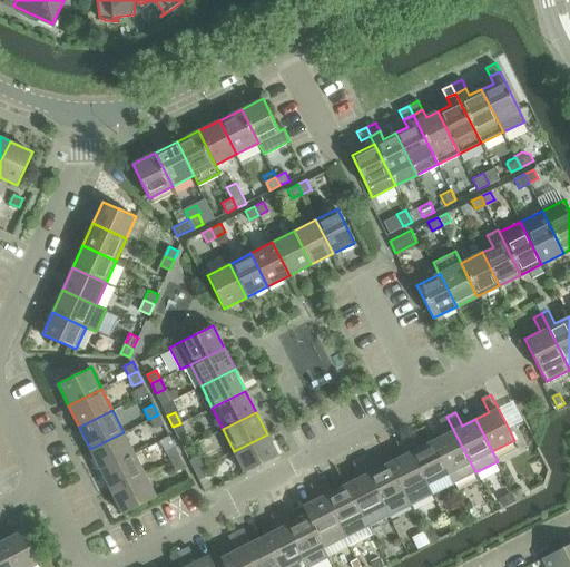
[(163,423),(158,414),(148,419),(153,429),(163,423)]
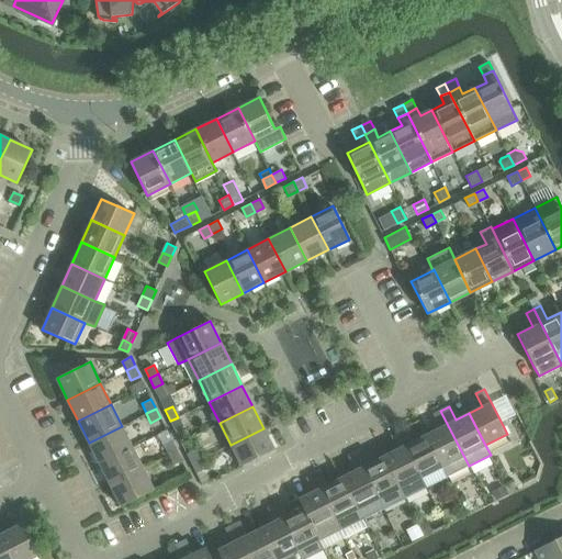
[(447,477),(469,466),(440,411),(434,414),(440,427),(427,434),(442,466),(441,467),(447,477)]
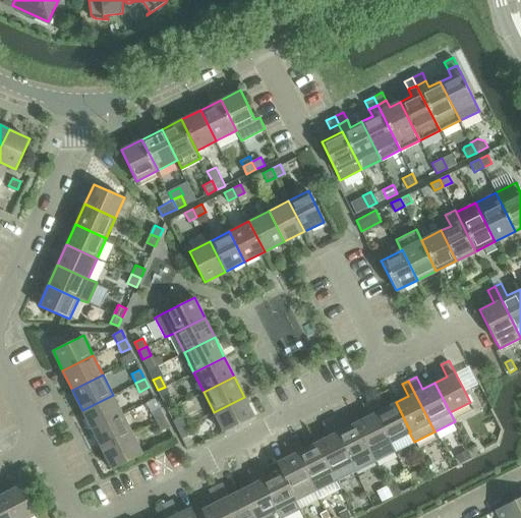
[(169,395),(165,387),(158,390),(162,399),(169,395)]
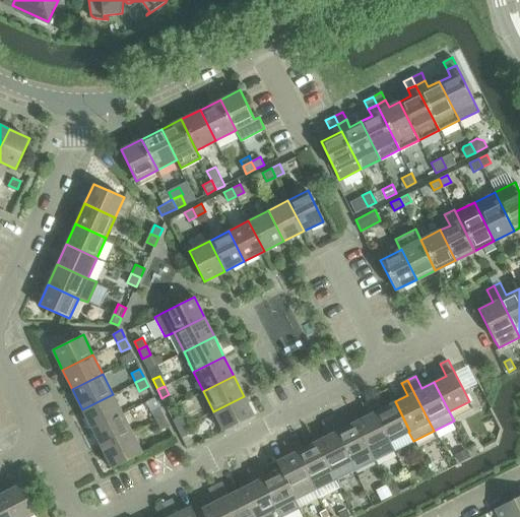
[(82,409),(91,429),(122,413),(113,394),(82,409)]
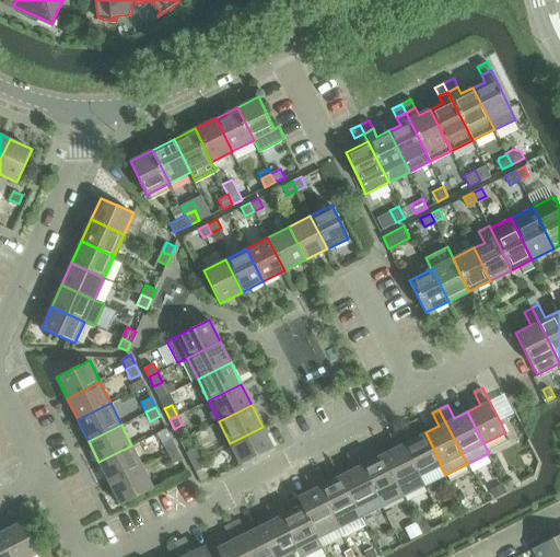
[(405,426),(397,430),(420,475),(440,465),(441,464),(426,432),(411,439),(405,426)]
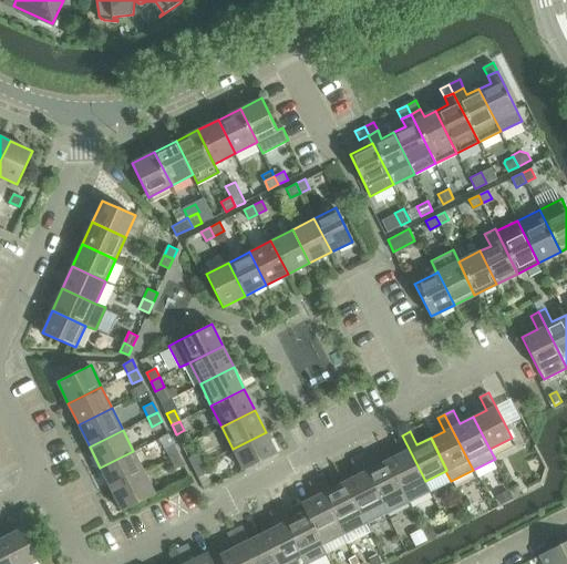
[(276,453),(266,432),(233,449),(243,470),(276,453)]
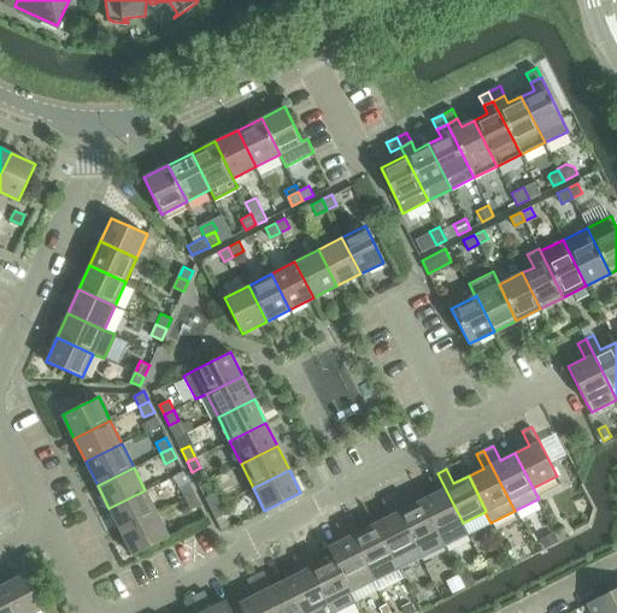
[(436,491),(421,500),(445,546),(468,534),(463,523),(438,473),(429,477),(436,491)]
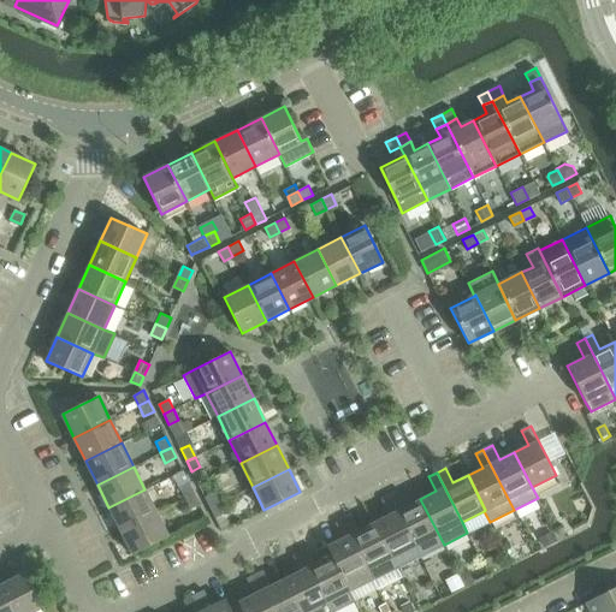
[(179,488),(185,499),(195,494),(190,483),(179,488)]
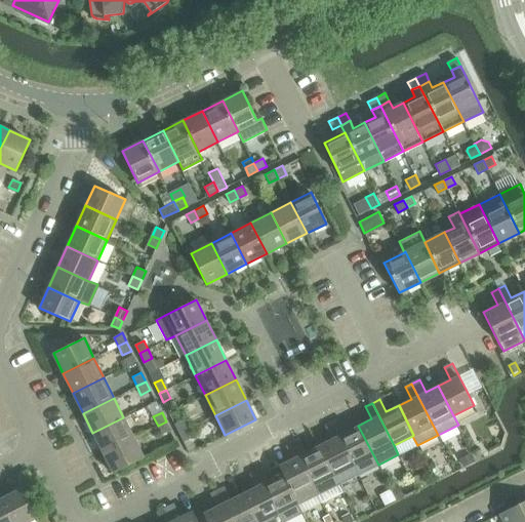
[(92,433),(103,453),(133,438),(123,417),(92,433)]
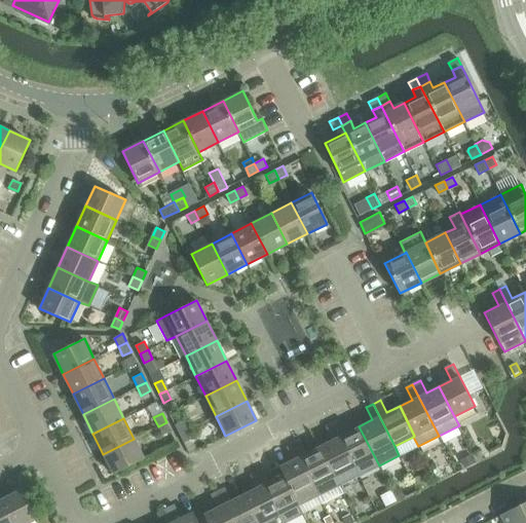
[(175,425),(180,434),(188,430),(184,420),(175,425)]
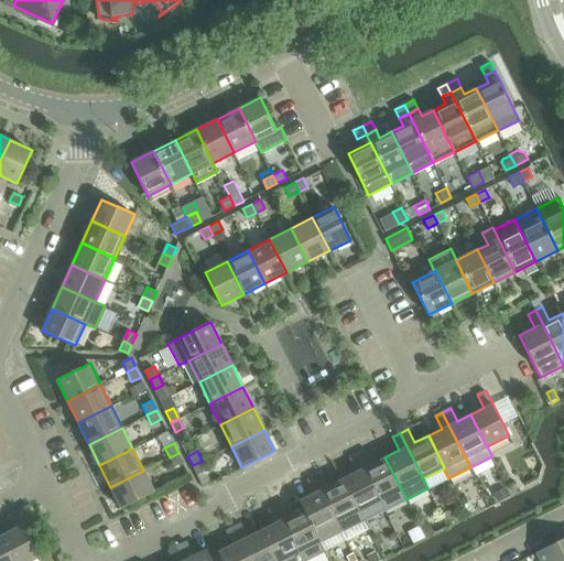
[(365,451),(358,454),(384,509),(407,499),(384,457),(371,464),(365,451)]
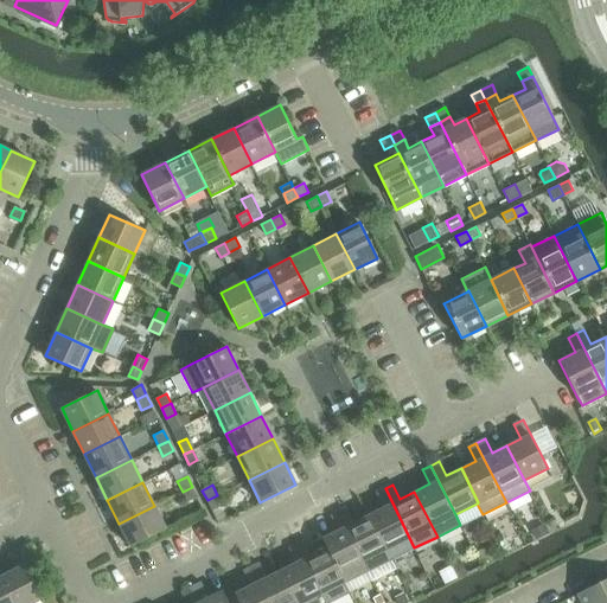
[(197,496),(192,487),(183,492),(187,501),(197,496)]
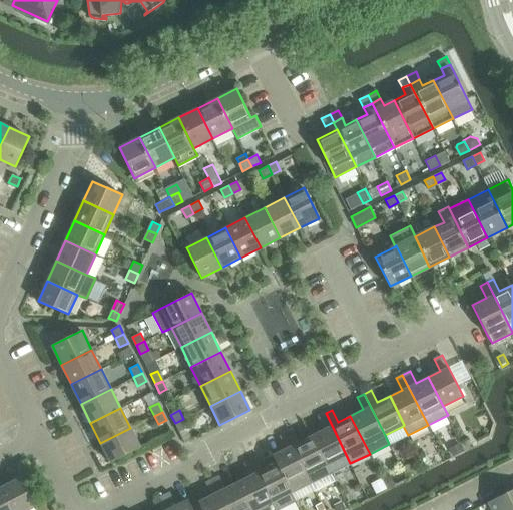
[(325,429),(312,435),(330,472),(350,463),(326,413),(319,417),(325,429)]
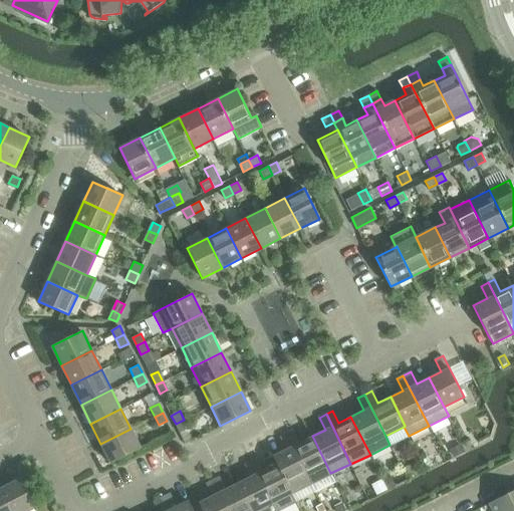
[(188,428),(184,420),(176,424),(180,432),(188,428)]
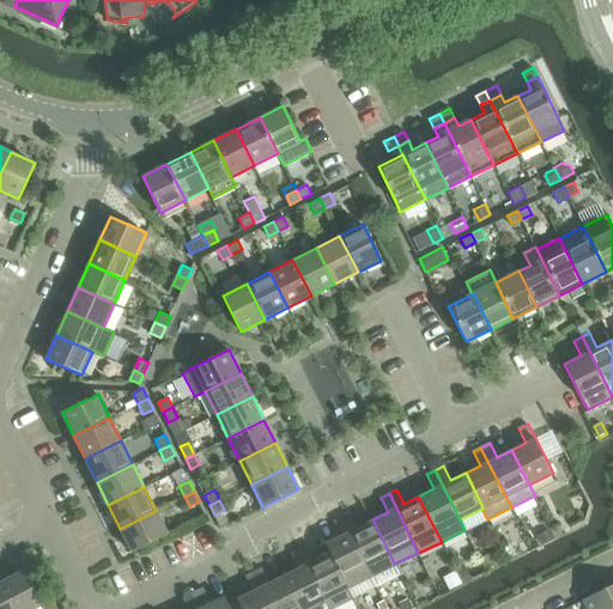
[(168,534),(156,511),(120,529),(132,552),(168,534)]
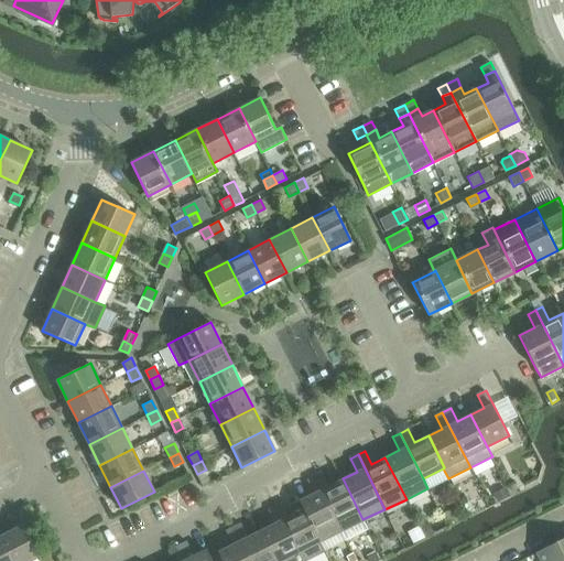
[(323,472),(315,476),(342,530),(362,519),(343,478),(329,485),(323,472)]
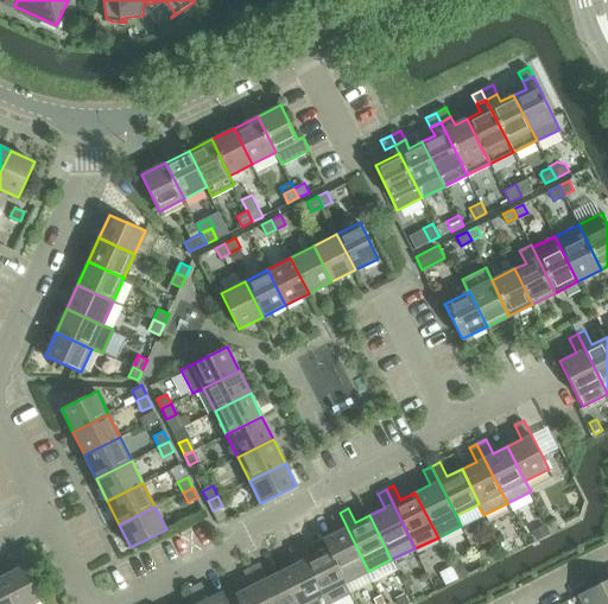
[(344,583),(368,571),(340,513),(331,516),(339,531),(322,539),(327,548),(328,548),(344,583)]
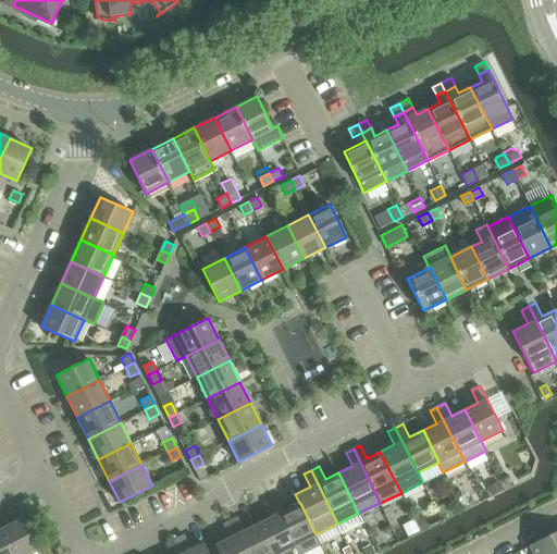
[(500,479),(489,484),(493,494),(505,489),(500,479)]
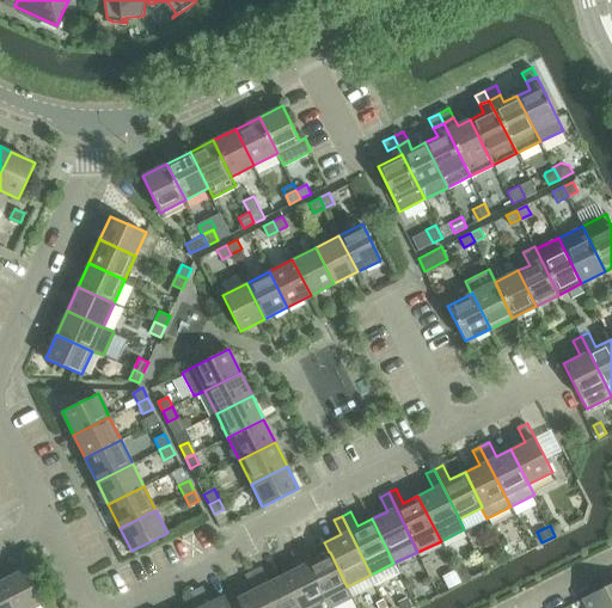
[(307,545),(300,548),(329,607),(352,595),(347,587),(330,552),(329,552),(314,559),(307,545)]
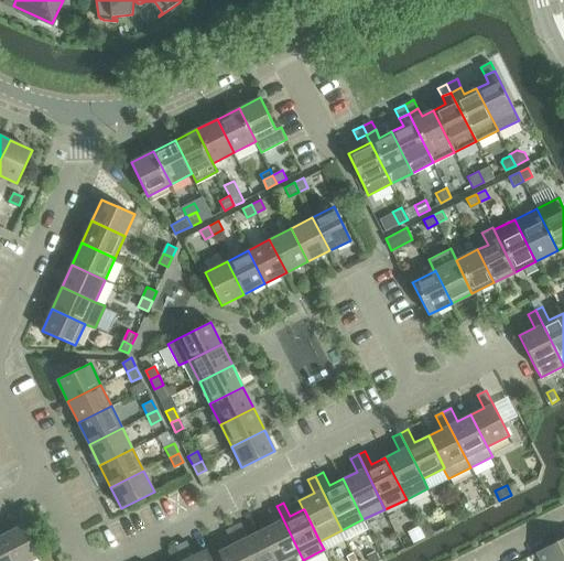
[(13,528),(0,535),(12,560),(28,560),(40,556),(31,538),(42,532),(29,505),(7,515),(13,528)]
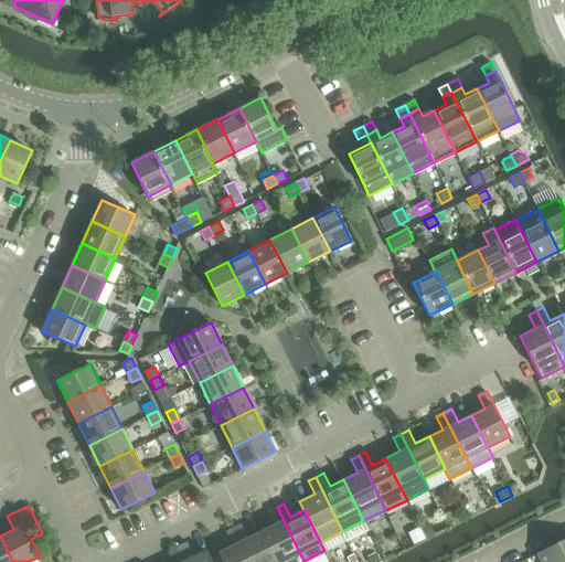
[(275,525),(262,531),(276,561),(300,561),(304,561),(277,507),(268,511),(275,525)]
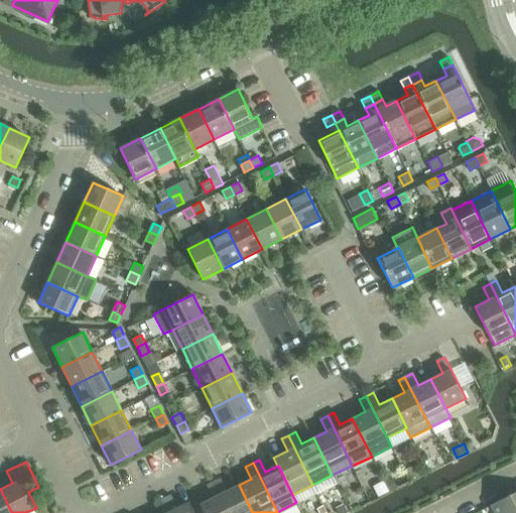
[(392,477),(385,481),(390,491),(397,487),(392,477)]
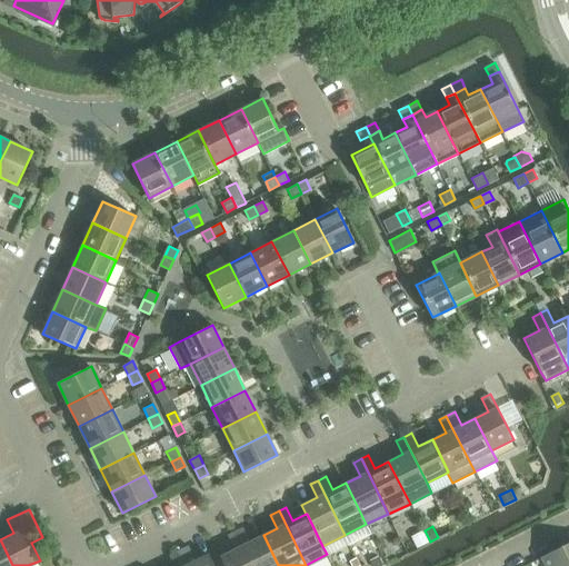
[(242,528),(235,532),(251,565),(278,565),(263,535),(249,542),(242,528)]
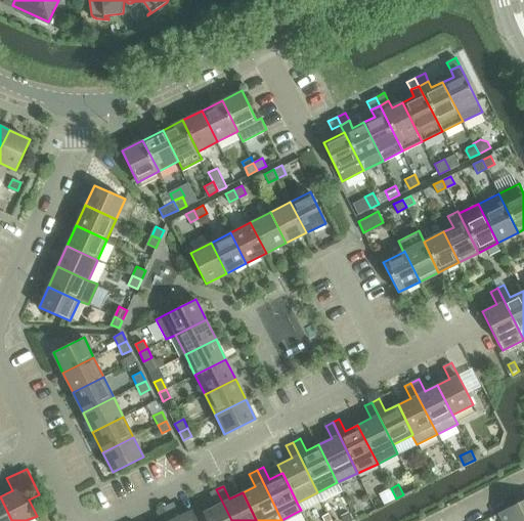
[(389,487),(379,492),(385,504),(395,498),(389,487)]
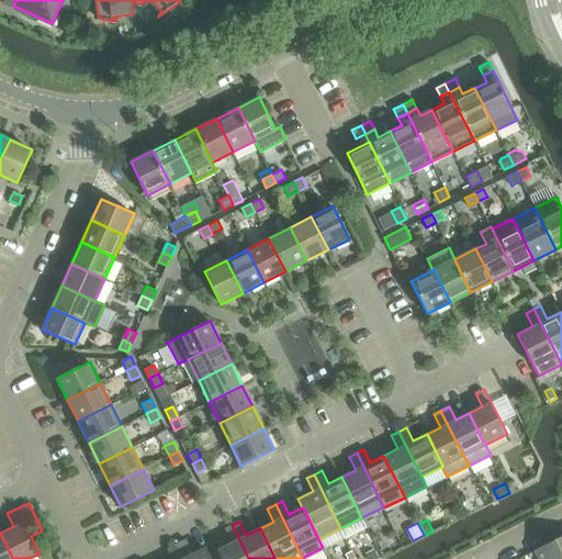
[(222,558),(248,558),(232,525),(225,528),(232,543),(217,549),(222,558)]
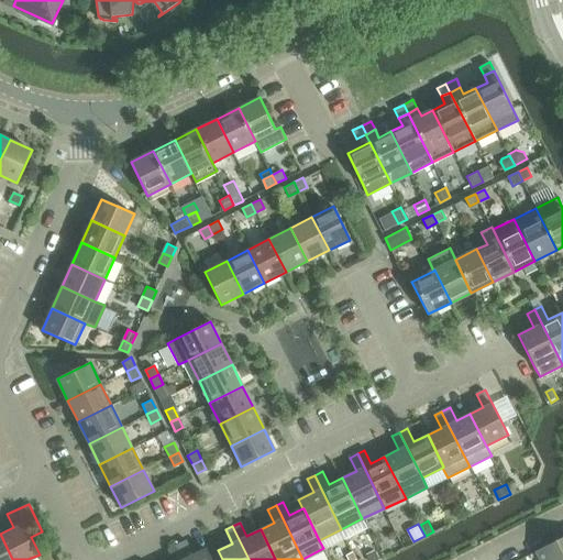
[(0,559),(12,559),(0,534),(0,559)]
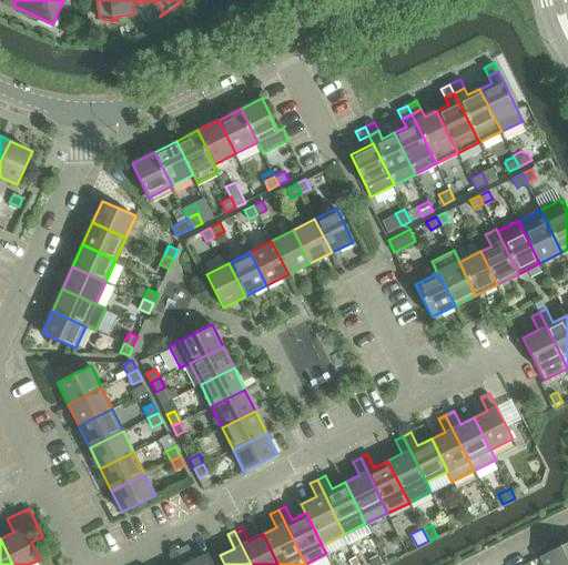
[(567,564),(567,540),(540,554),(545,564),(567,564)]
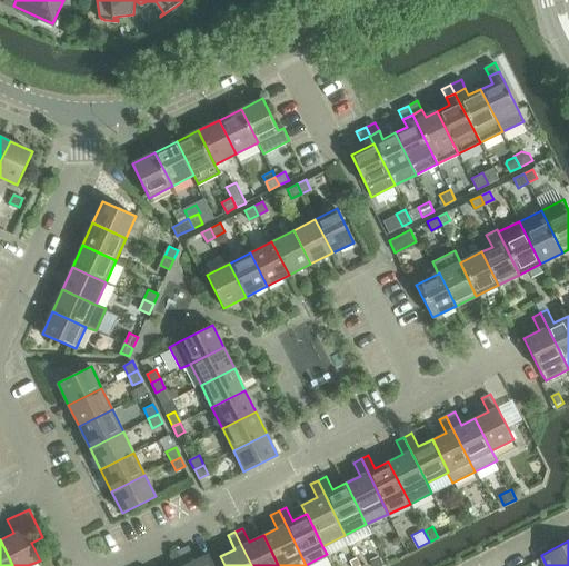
[(188,545),(178,549),(182,558),(192,554),(188,545)]
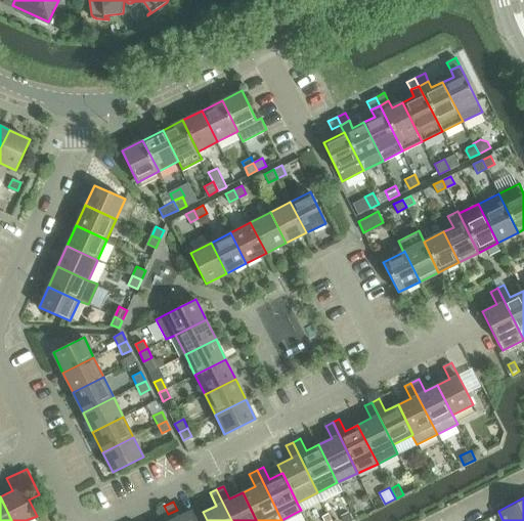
[(160,518),(168,514),(164,506),(156,510),(160,518)]
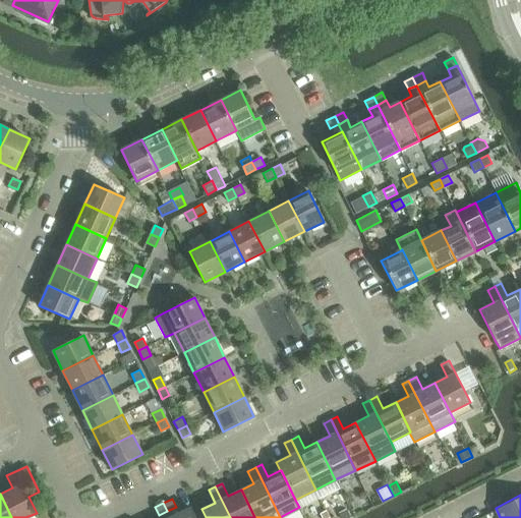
[(176,507),(167,511),(170,517),(195,517),(191,508),(179,513),(176,507)]
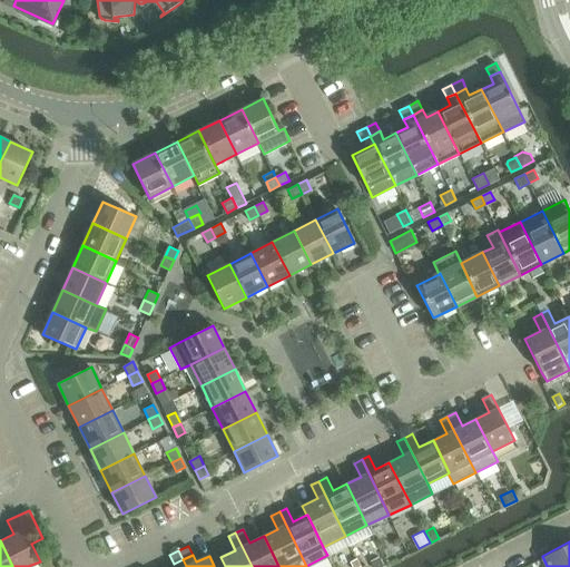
[(356,556),(349,560),(352,566),(355,566),(361,565),(356,556)]
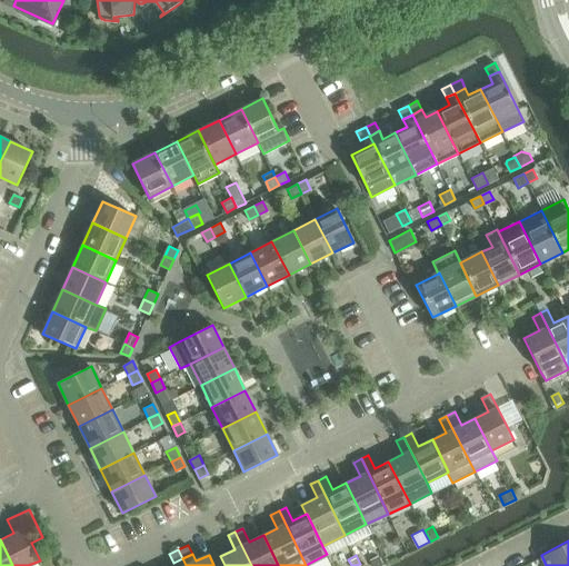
[(379,555),(370,559),(372,565),(377,565),(382,564),(379,555)]
